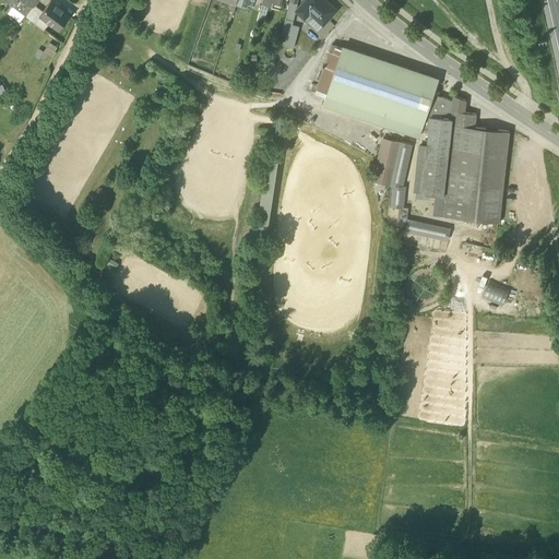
[(4,0),(26,16),(34,7),(24,0),(4,0)]
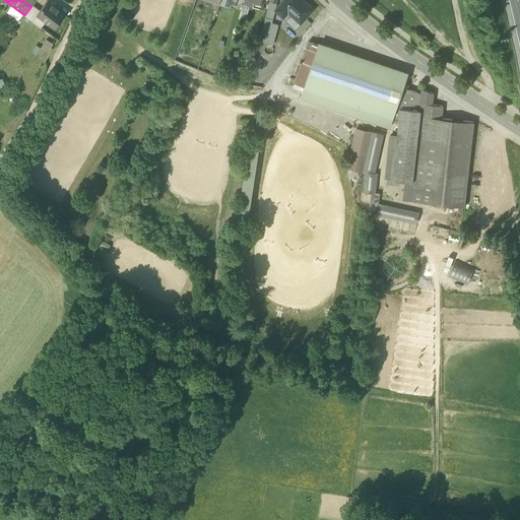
[(291,14),(301,22),(313,9),(303,0),(283,0),(275,9),(283,16),(288,11),(291,14)]
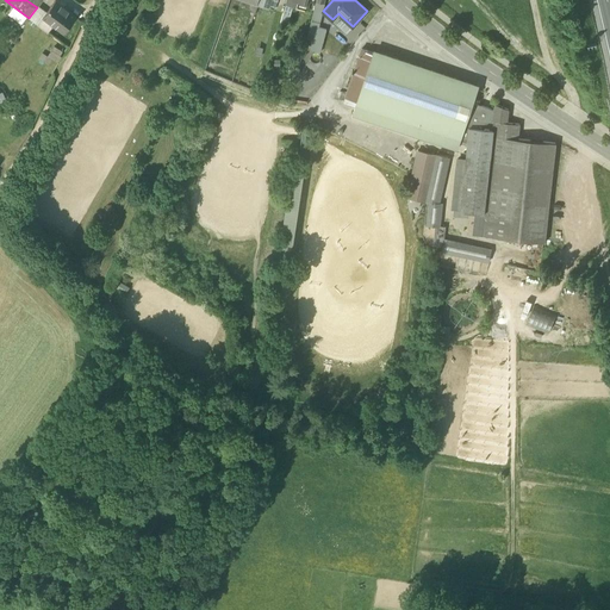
[(54,24),(66,33),(78,17),(56,1),(47,13),(44,17),(55,24),(54,24)]
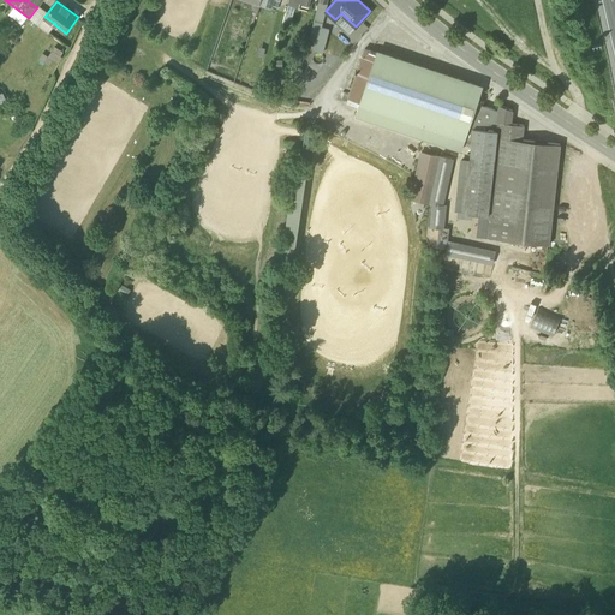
[(321,22),(322,22),(327,4),(320,1),(314,21),(321,22)]
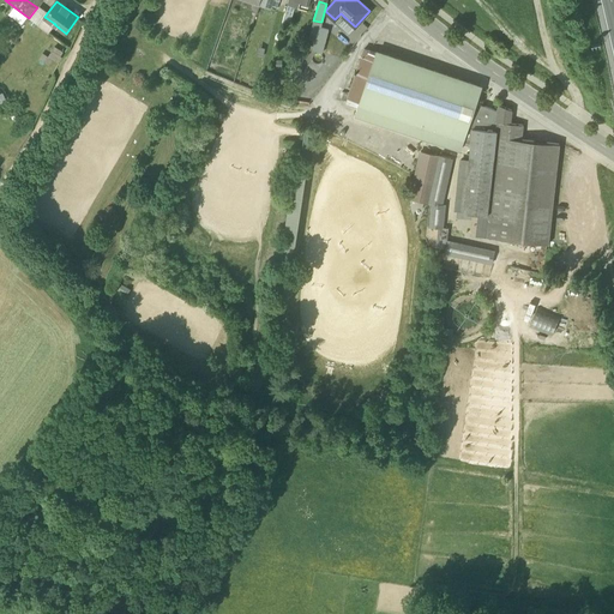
[(295,6),(287,5),(282,24),(290,25),(295,6)]
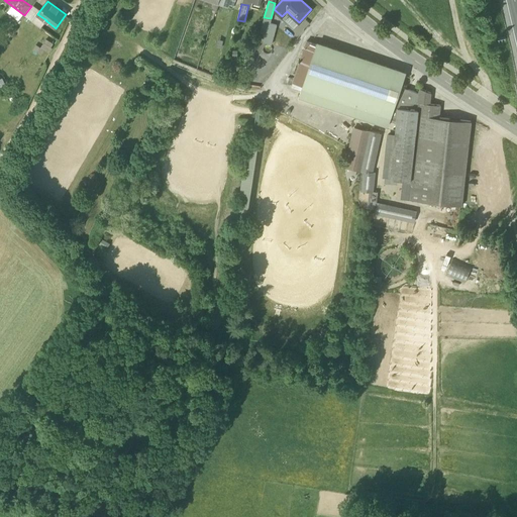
[(39,11),(31,5),(31,6),(24,15),(32,21),(37,14),(39,11)]
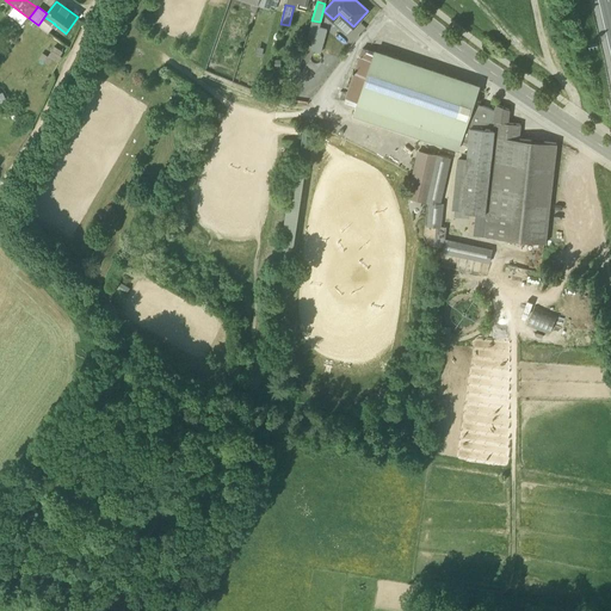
[(22,24),(28,17),(13,7),(8,14),(22,24)]
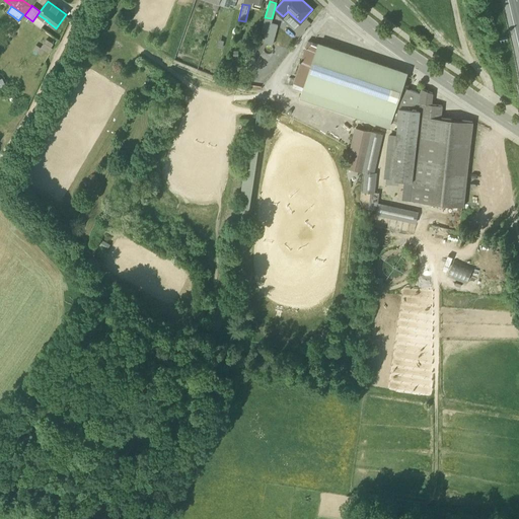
[(38,14),(32,21),(42,27),(46,20),(47,20),(38,14)]
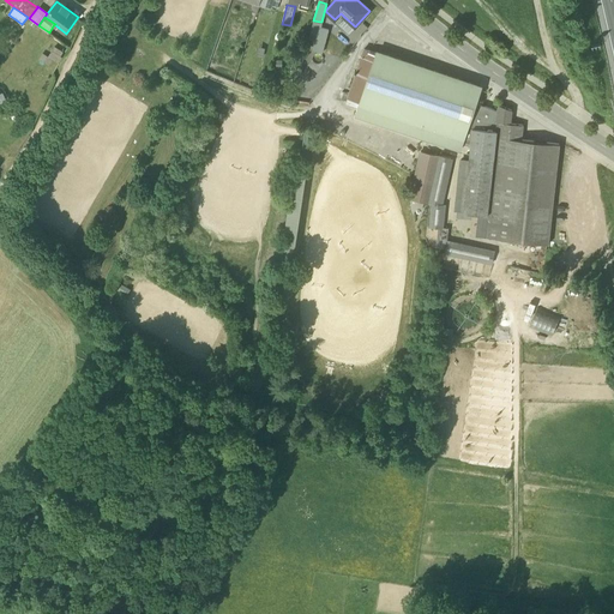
[(355,26),(344,17),(339,23),(349,32),(355,26)]
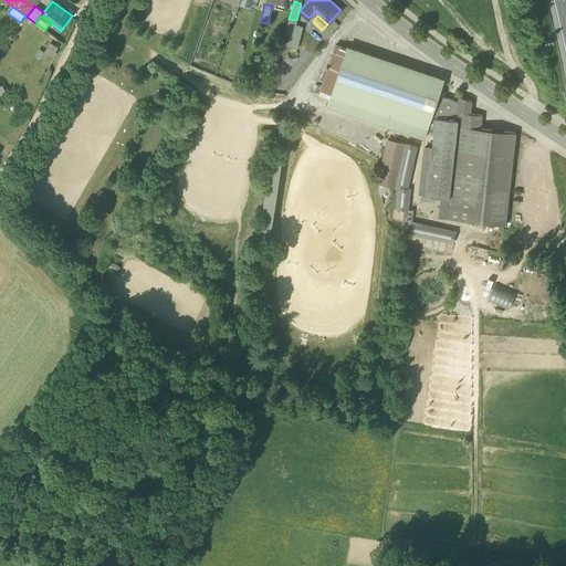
[(282,44),(289,46),(294,24),(295,20),(289,19),(282,44)]
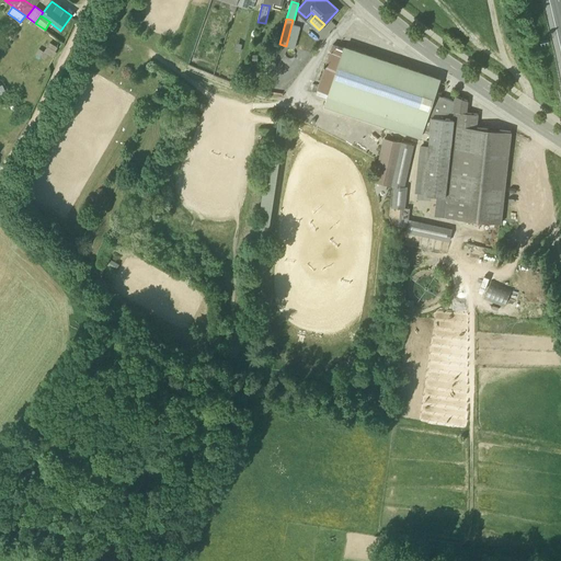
[(286,46),(295,48),(300,26),(292,24),(286,46)]
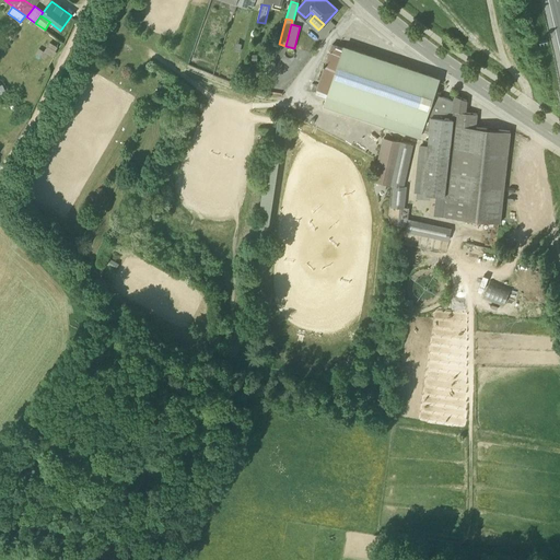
[(49,43),(47,46),(56,51),(58,47),(49,43)]
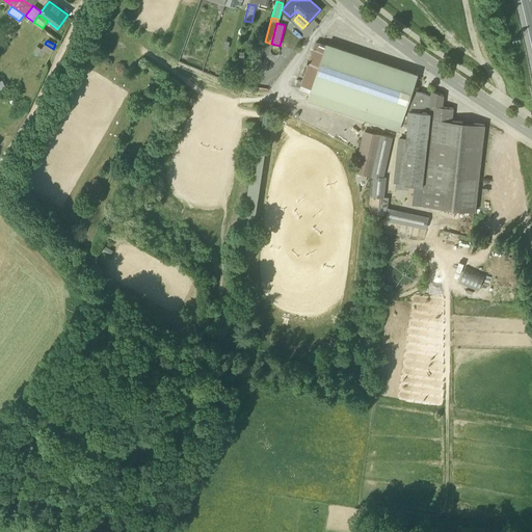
[(301,84),(312,87),(326,46),(316,43),(300,85),(301,85),(301,84)]
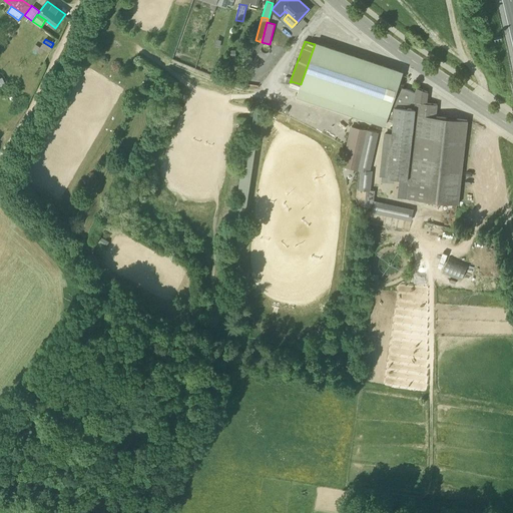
[(51,47),(43,42),(40,47),(45,50),(49,53),(52,48),(51,47)]
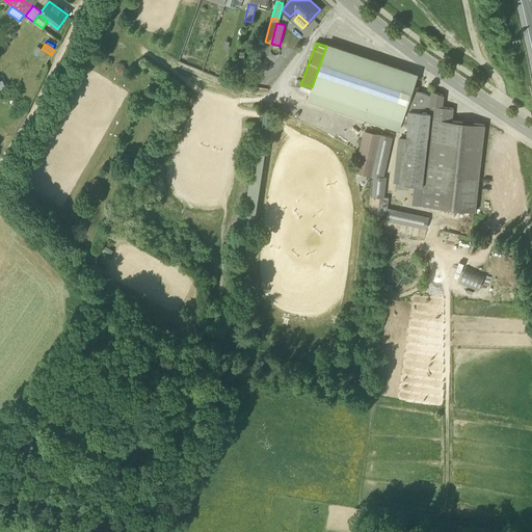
[(47,52),(42,49),(37,46),(33,51),(43,57),(47,52)]
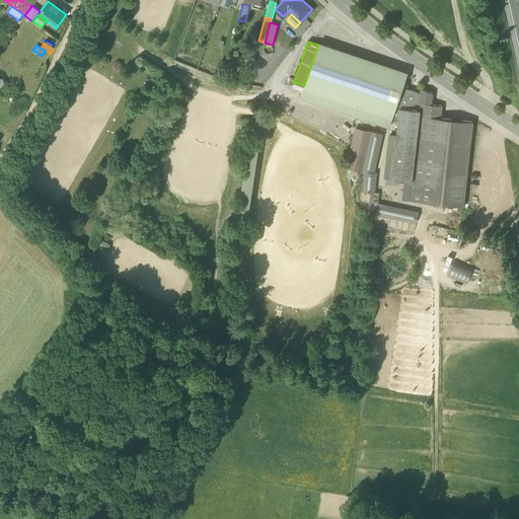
[(304,85),(393,116),(396,106),(402,87),(406,75),(318,45),(304,85)]
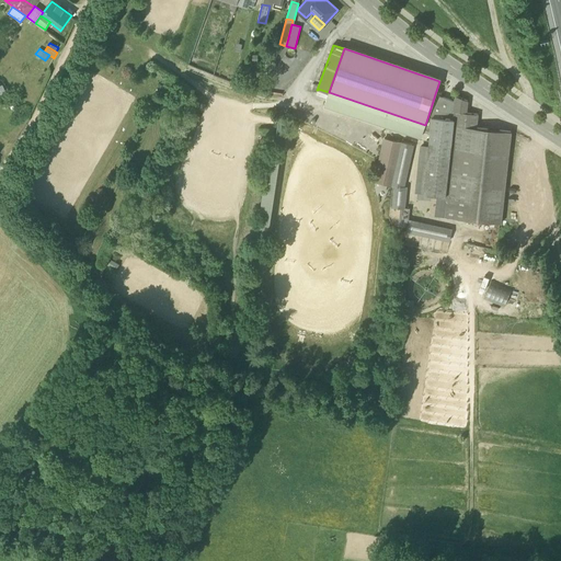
[(316,94),(327,98),(329,92),(318,89),(318,90),(316,94)]
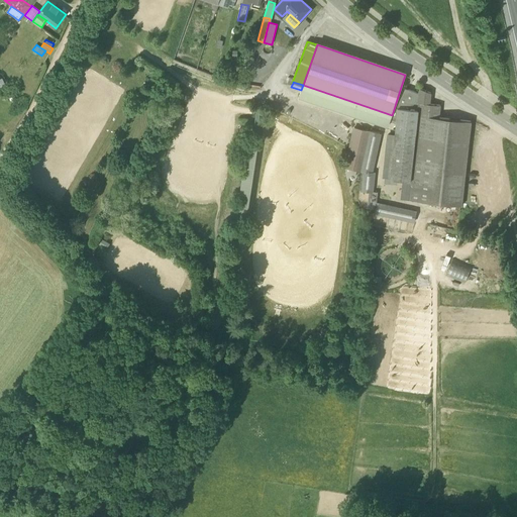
[(300,96),(379,122),(380,117),(390,120),(392,115),(303,85),(301,90),(300,96)]
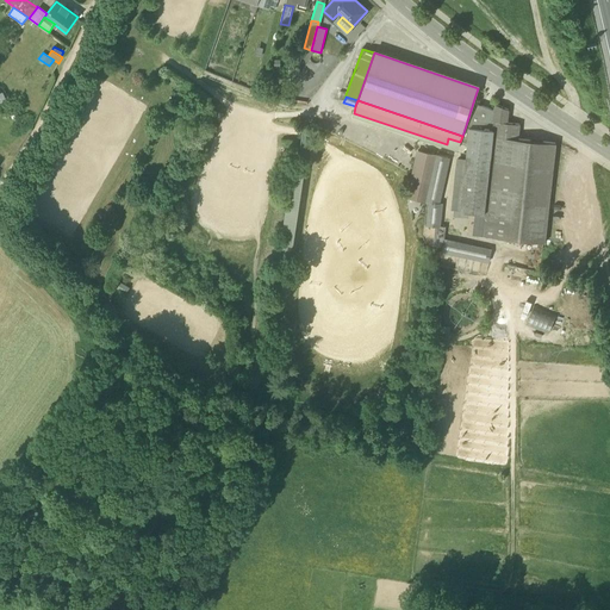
[(467,153),(466,159),(460,211),(470,211),(475,212),(484,213),(493,129),(495,122),(496,110),(493,110),(473,103),(466,125),(470,126),(468,145),(467,153)]
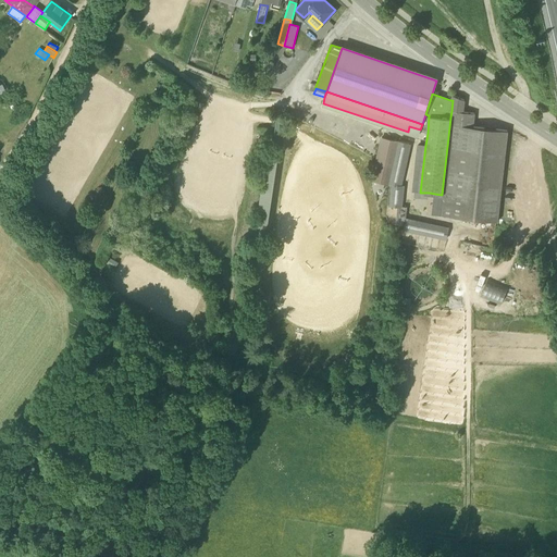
[(452,111),(463,112),(465,100),(453,95),(450,100),(453,100),(452,111)]
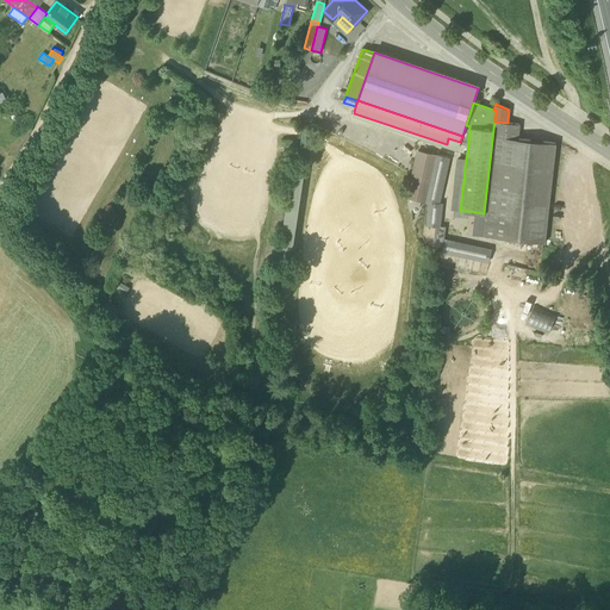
[(458,149),(460,142),(448,138),(447,144),(354,113),(353,114),(458,149)]
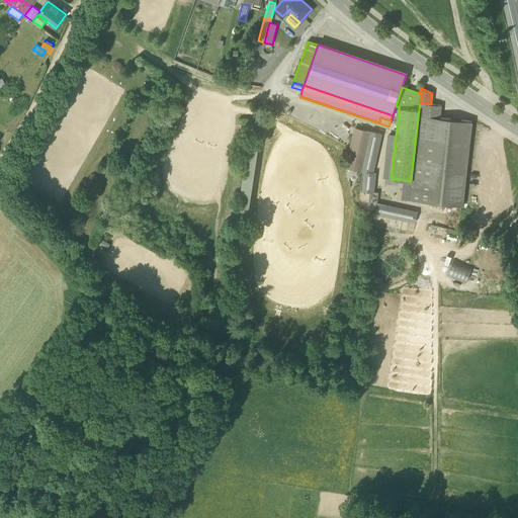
[(409,200),(462,206),(472,121),(440,117),(441,105),(431,104),(420,103),(419,109),(411,181),(409,200)]
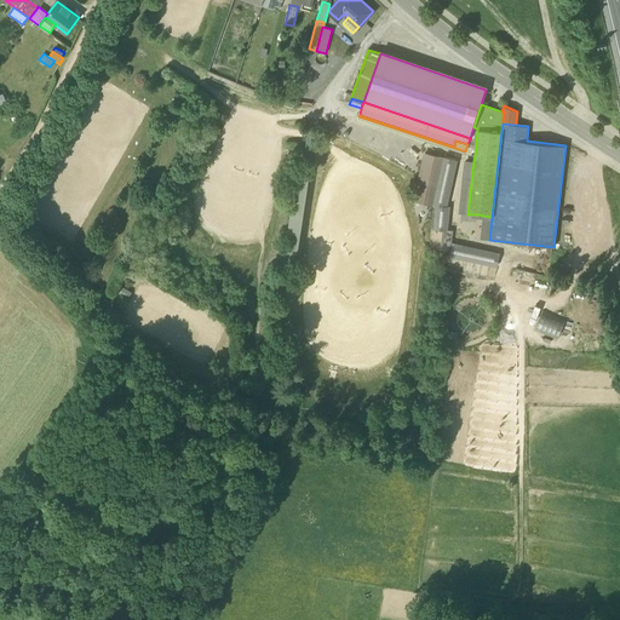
[(470,138),(468,144),(476,148),(477,128),(474,127),(470,138)]
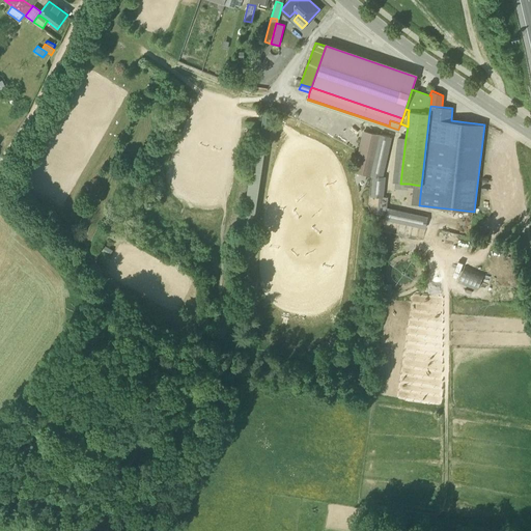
[(355,172),(370,175),(380,135),(364,131),(355,172)]
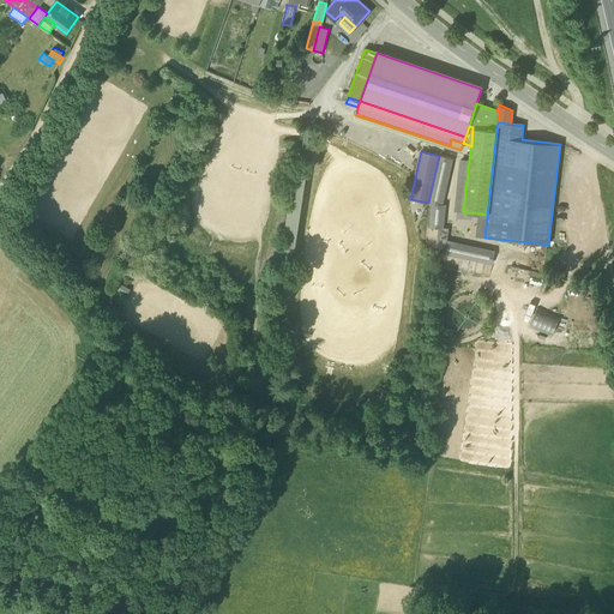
[(441,204),(451,158),(440,156),(429,204),(433,204),(441,204)]
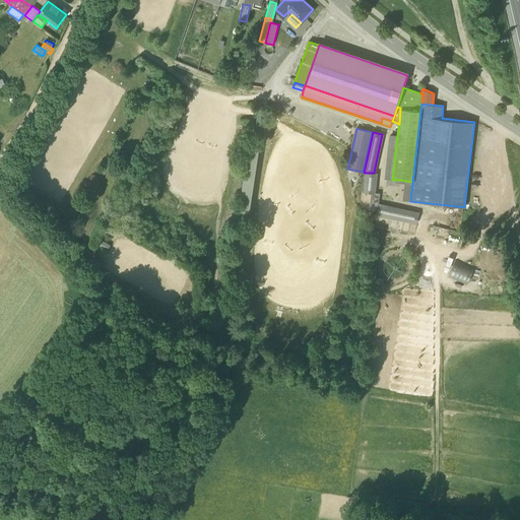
[(387,179),(392,180),(397,135),(391,135),(386,179),(387,179)]
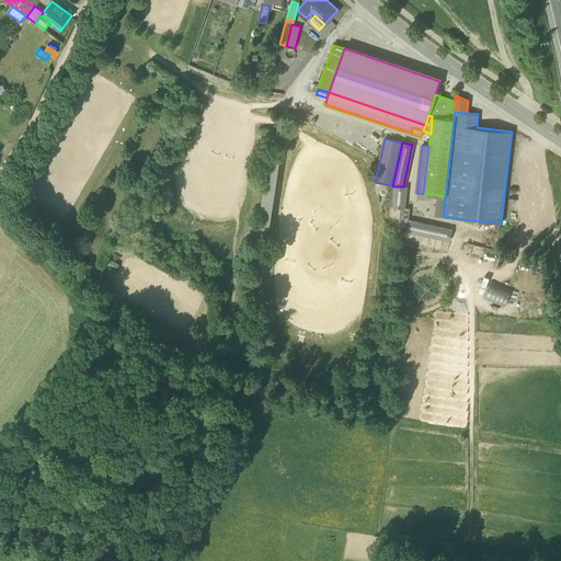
[(396,186),(393,207),(401,208),(403,208),(405,186),(403,186),(396,186)]
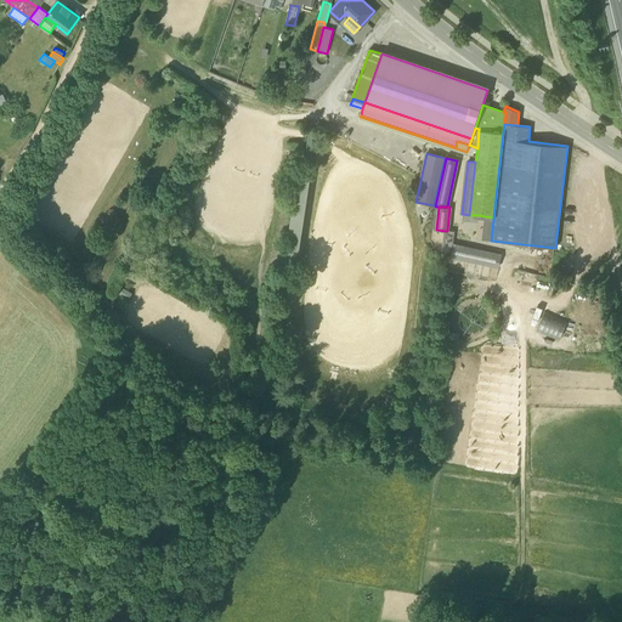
[(493,218),(485,216),(482,239),(491,241),(493,218)]
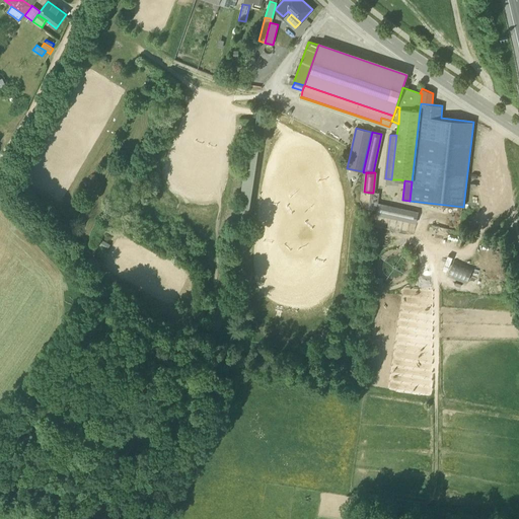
[(369,209),(377,210),(378,205),(379,194),(373,193),(371,193),(369,209)]
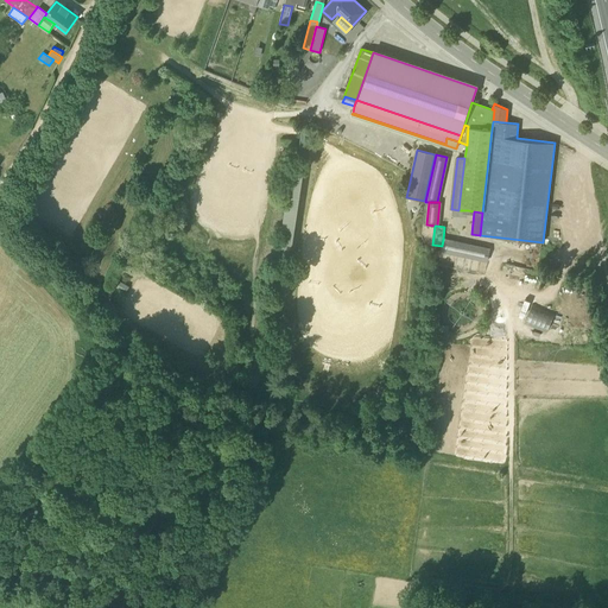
[(489,251),(443,240),(442,246),(442,251),(487,260),(489,251)]
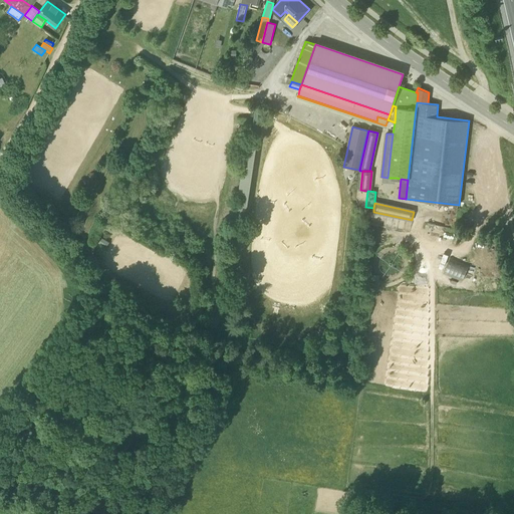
[(472,263),(451,258),(447,278),(468,282),(472,263)]
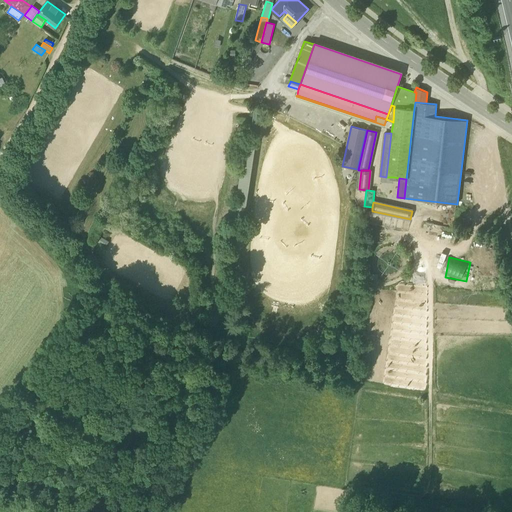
[(371,263),(363,262),(363,282),(378,283),(378,274),(370,274),(371,263)]
